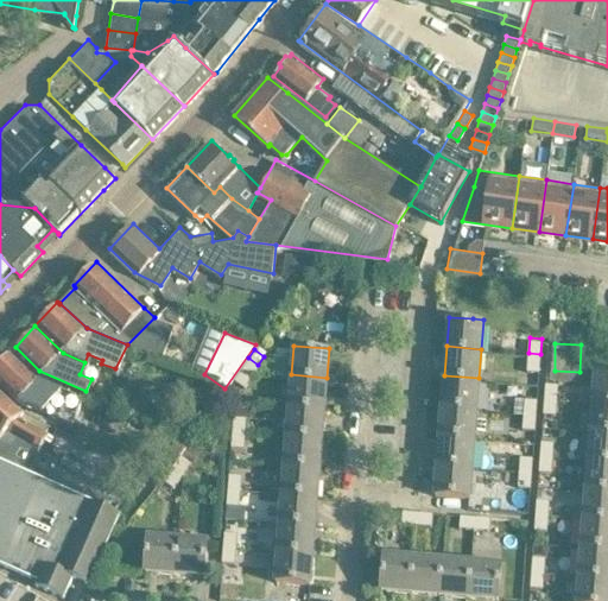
[(61,386),(42,379),(29,368),(11,352),(0,362),(0,380),(19,399),(43,410),(73,421),(83,396),(61,386)]
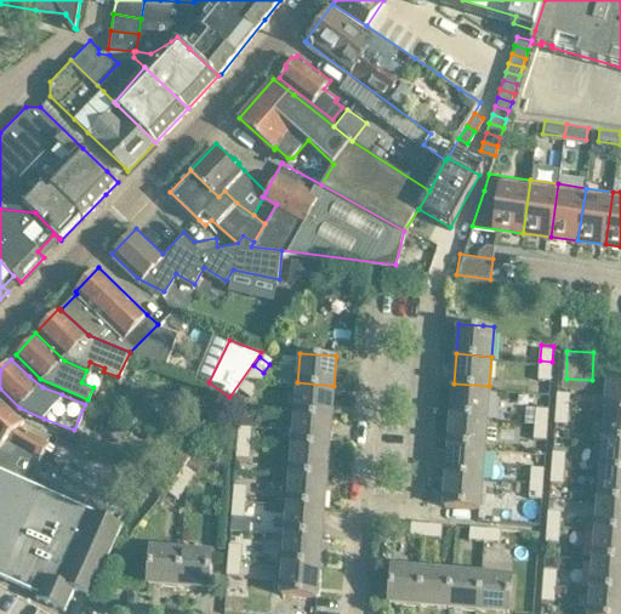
[(551,377),(552,362),(540,360),(539,376),(551,377)]
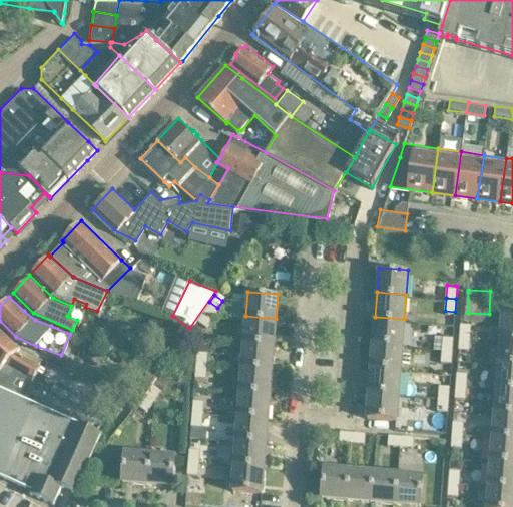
[(217,308),(208,303),(198,319),(207,324),(217,308)]
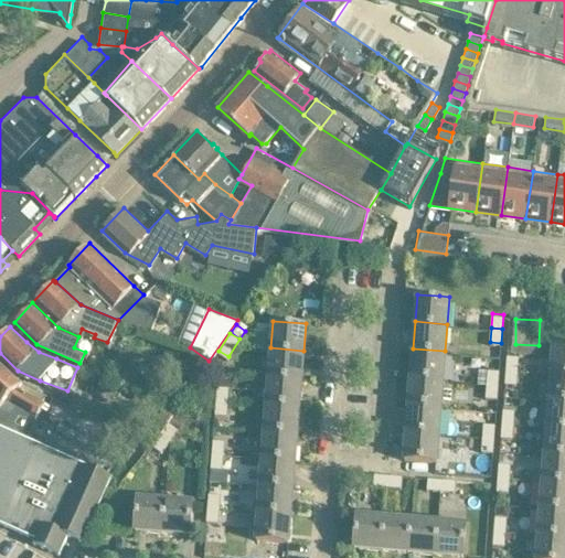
[(564,343),(564,344),(551,343),(548,371),(564,371),(564,343)]
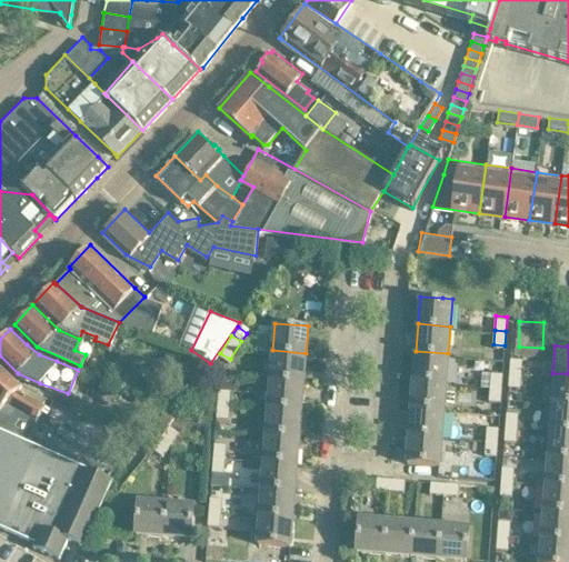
[(192,388),(210,363),(191,350),(171,379),(192,388)]
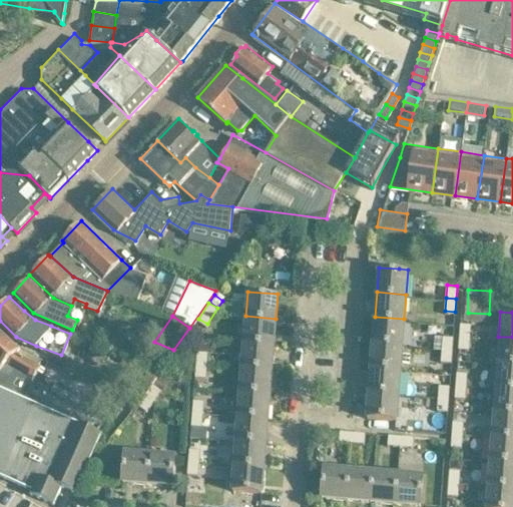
[(274,343),(276,319),(245,316),(244,341),(274,343)]
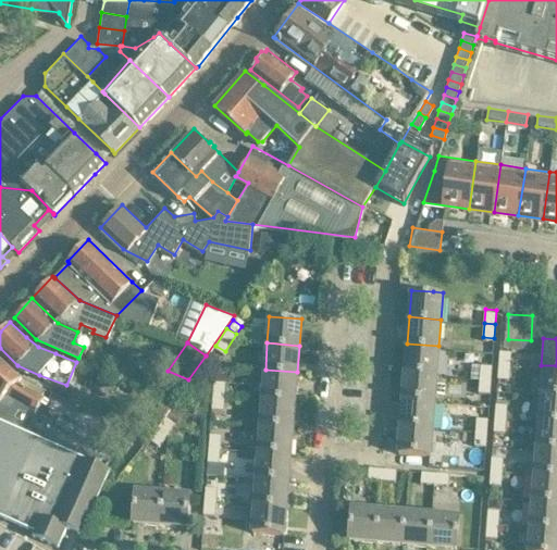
[(436,373),(438,346),(407,344),(405,371),(436,373)]
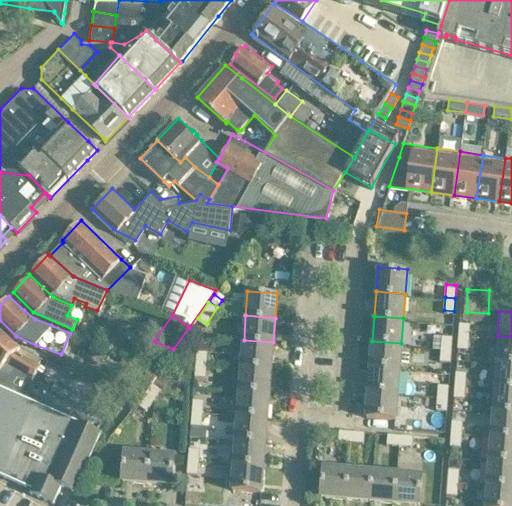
[(469,334),(470,321),(459,320),(458,333),(469,334)]
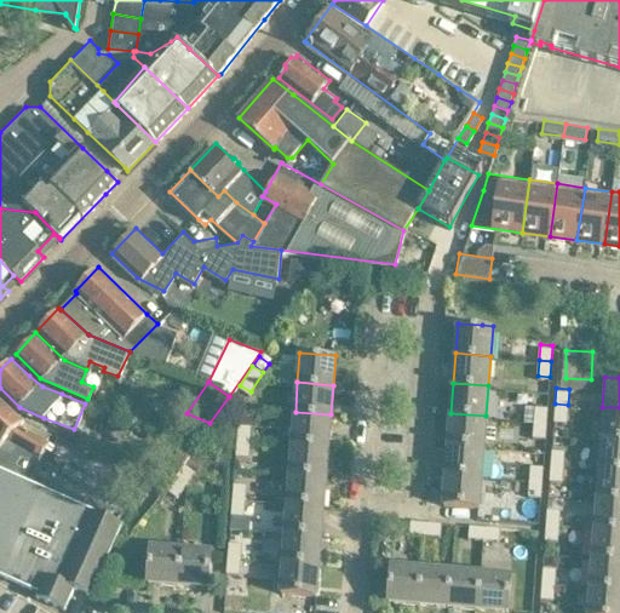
[(24,419),(0,396),(0,458),(4,460),(10,451),(13,453),(18,444),(40,457),(49,440),(19,424),(24,419)]
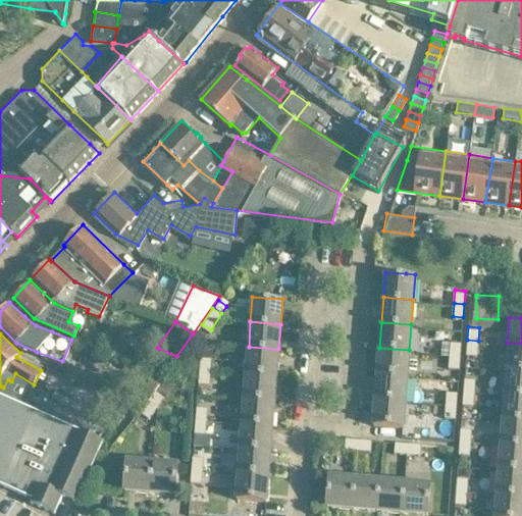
[(460,354),(461,341),(451,340),(450,353),(460,354)]
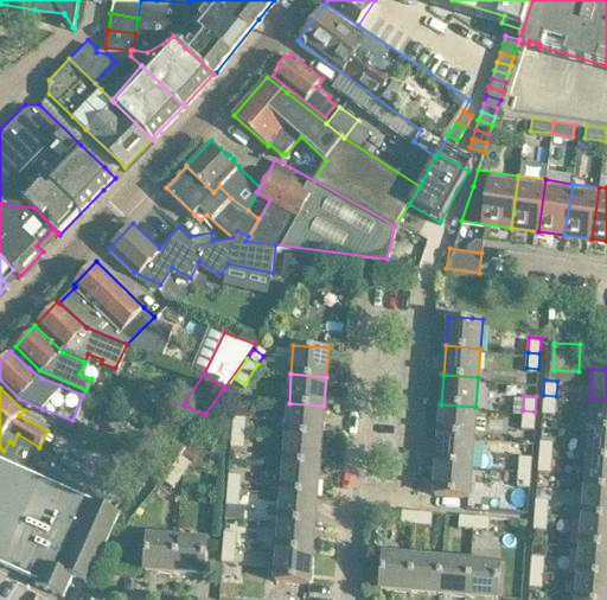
[(555,410),(556,396),(543,395),(543,409),(555,410)]
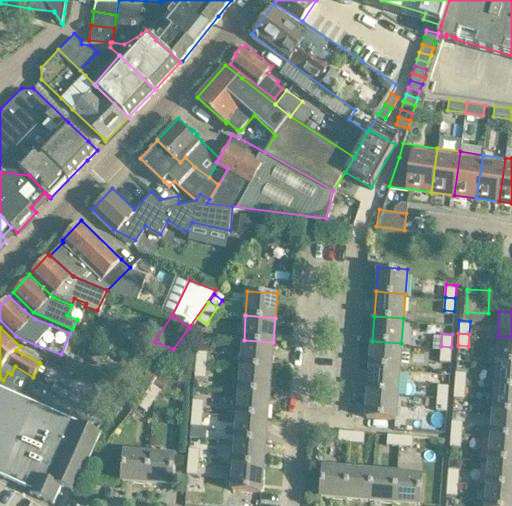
[(511,361),(511,336),(497,336),(495,360),(511,361)]
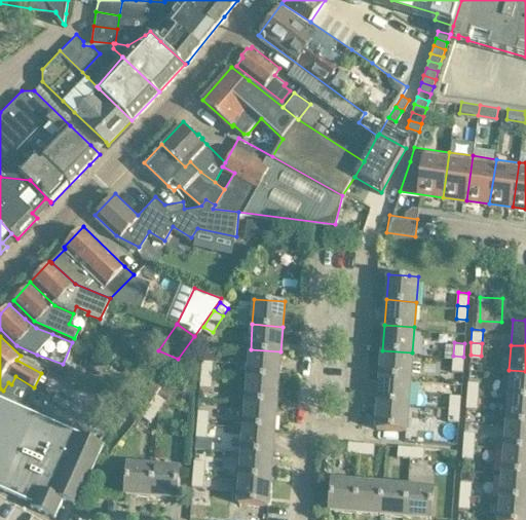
[(278,377),(280,351),(251,349),(249,374),(278,377)]
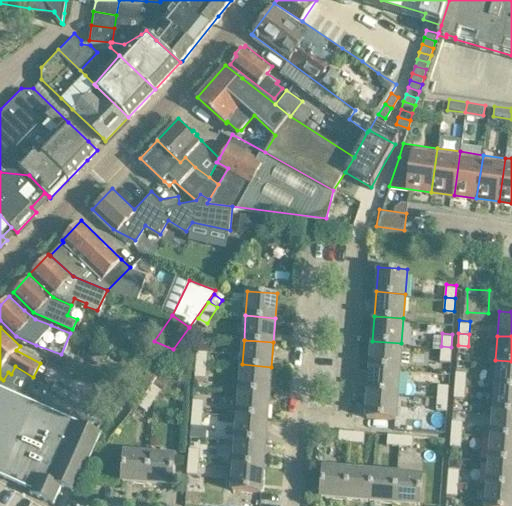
[(158,371),(173,349),(154,341),(141,360),(158,371)]
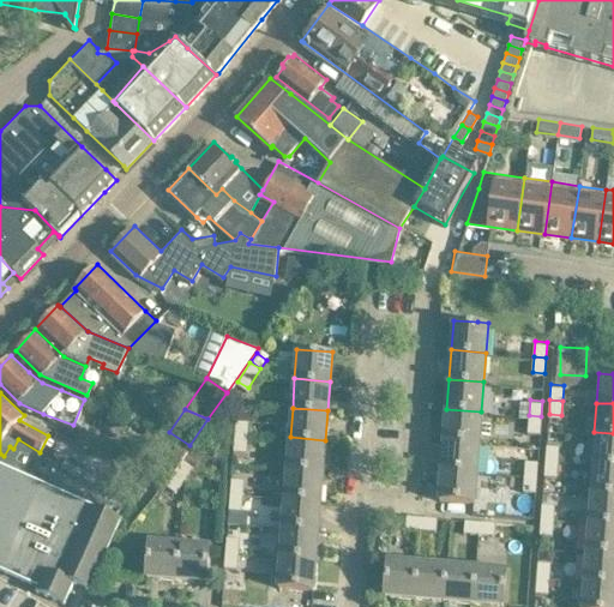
[(479,440),(481,412),(446,409),(444,438),(479,440)]
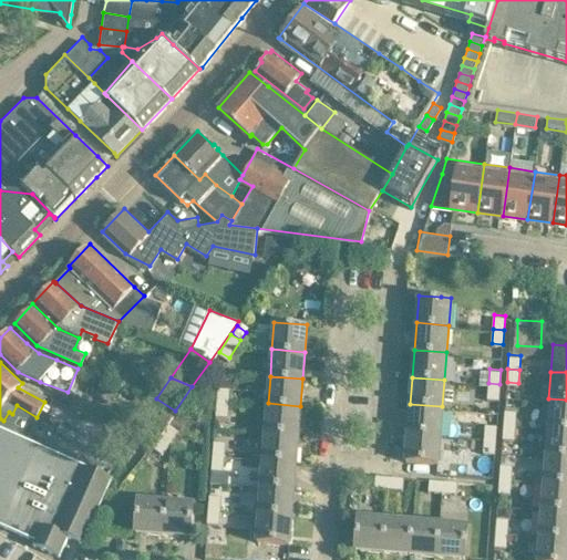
[(498,397),(500,384),(488,383),(487,396),(498,397)]
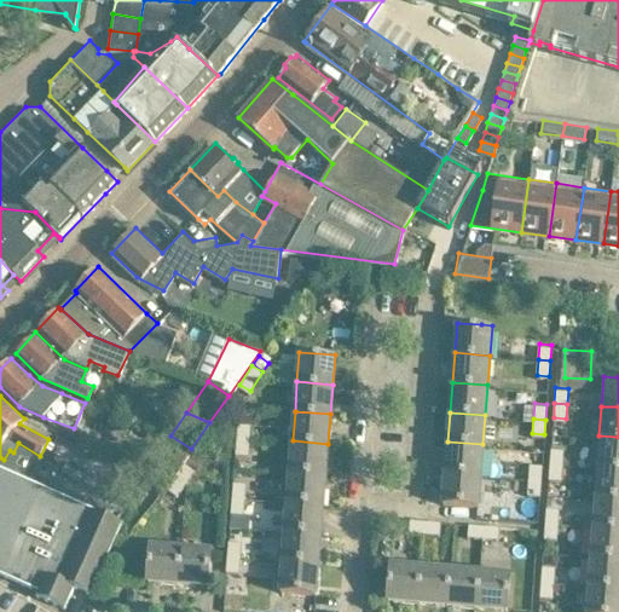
[(252,438),(253,422),(238,421),(237,437),(252,438)]
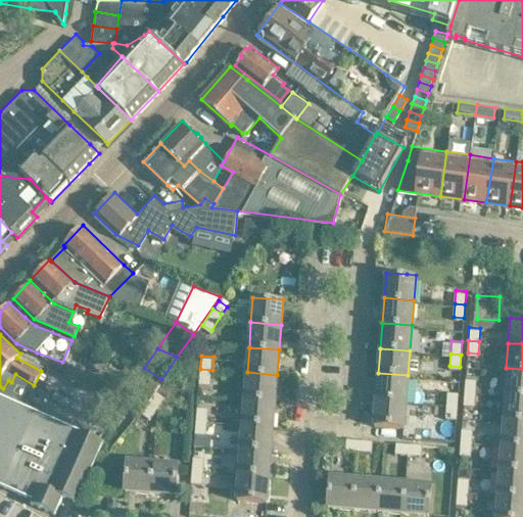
[(522,393),(522,369),(506,368),(505,393),(522,393)]
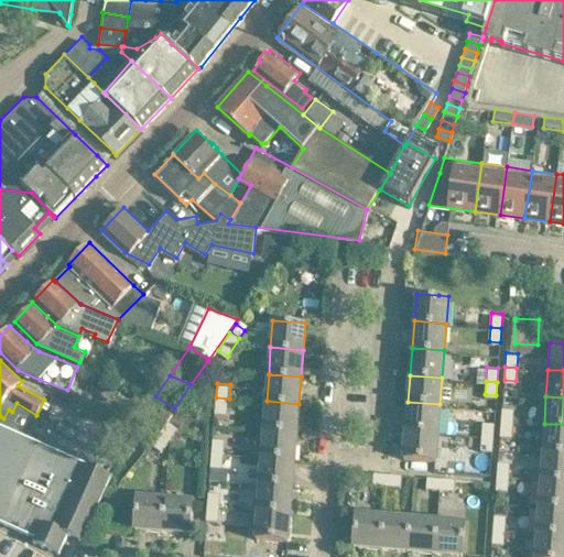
[(228,412),(229,399),(216,397),(215,411),(228,412)]
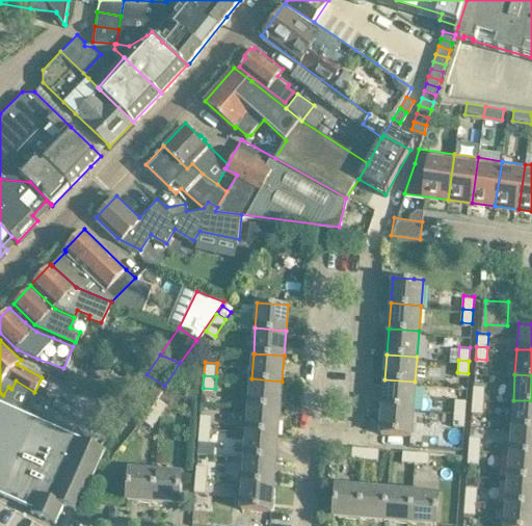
[(280,406),(282,382),(251,378),(249,404),(280,406)]
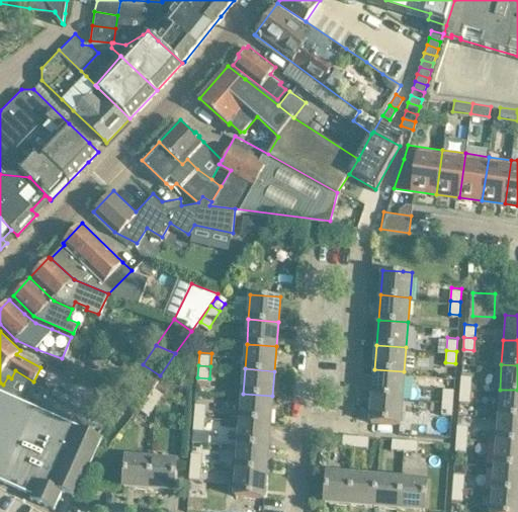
[(402,397),(404,371),(374,369),(372,395),(402,397)]
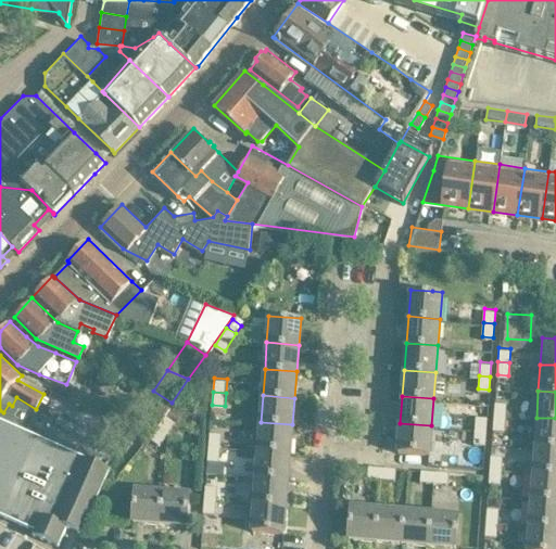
[(176,418),(186,404),(179,397),(166,412),(176,418)]
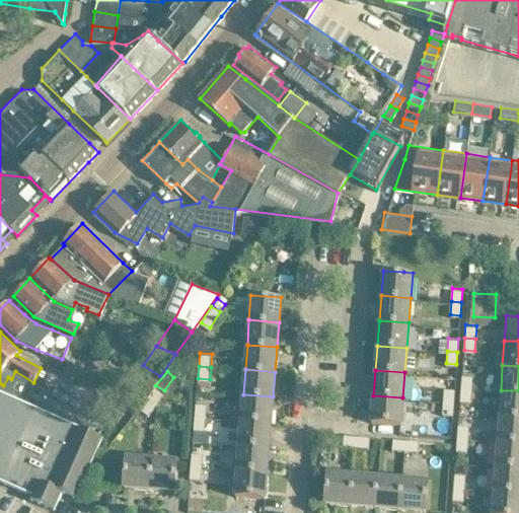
[(471,387),(472,375),(462,374),(461,387),(471,387)]
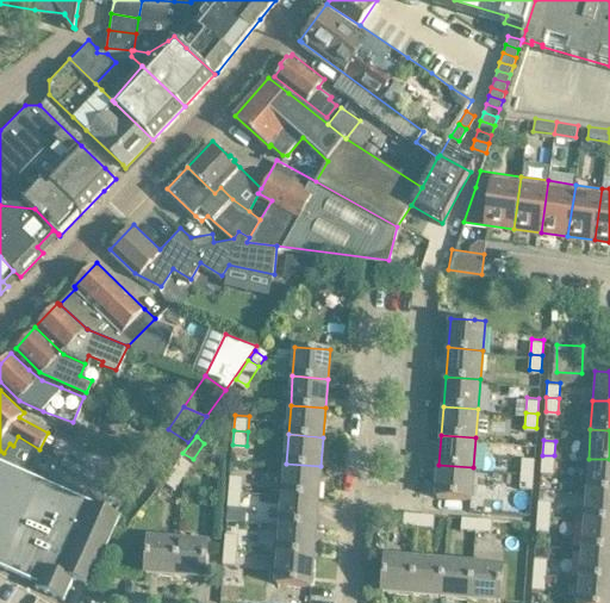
[(174,486),(192,461),(181,454),(163,479),(174,486)]
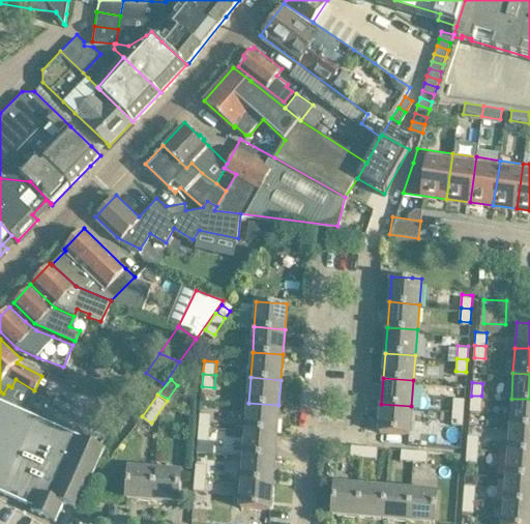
[(464,409),(465,397),(453,396),(452,409),(464,409)]
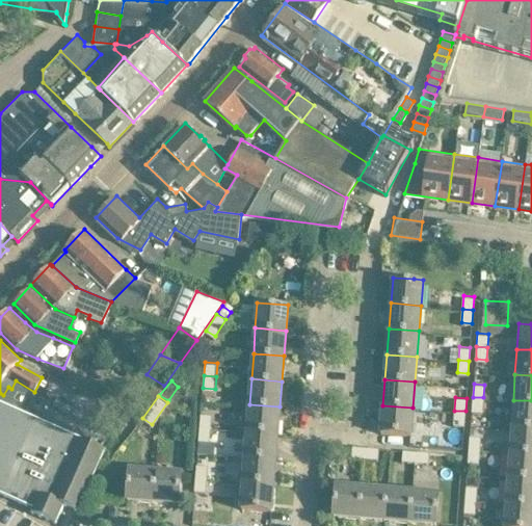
[(482,411),(483,397),(473,397),(472,410),(482,411)]
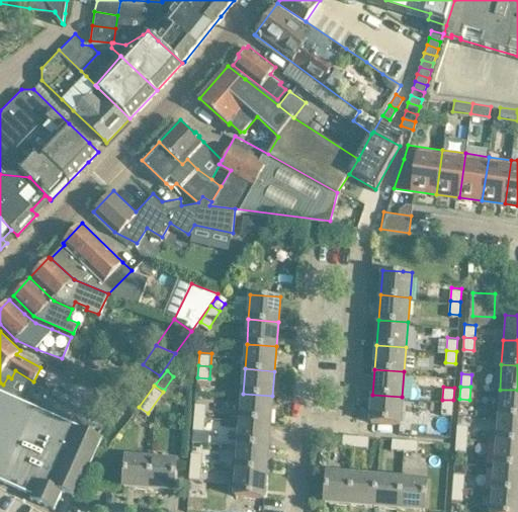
[(102,434),(0,389),(0,477),(32,491),(30,496),(55,506),(63,489),(76,495),(102,434)]
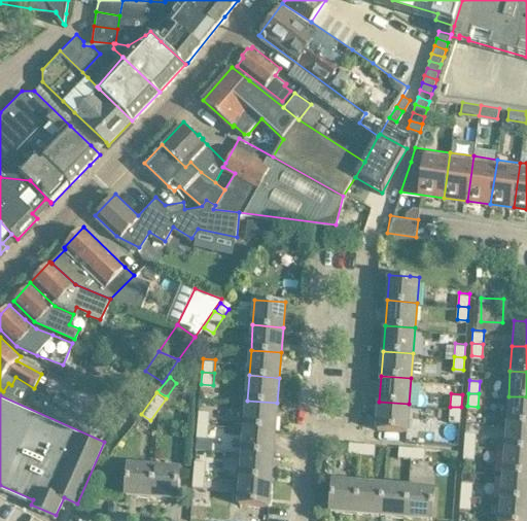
[(526,422),(526,396),(508,396),(506,421),(526,422)]
